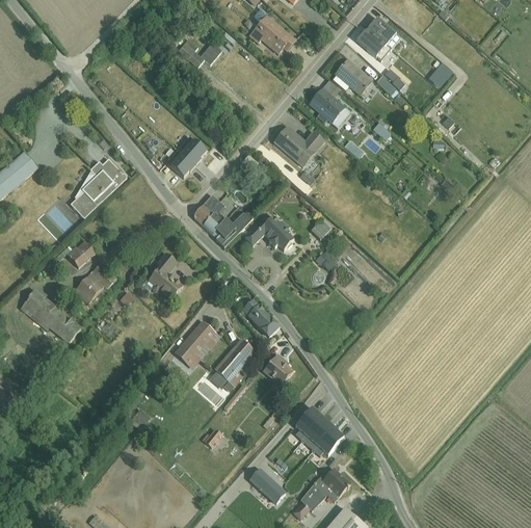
[(259,22),(247,35),(257,43),(260,40),(277,53),(282,48),(286,51),(295,38),(267,15),(268,12),(260,7),(254,15),(254,18),(259,22)]
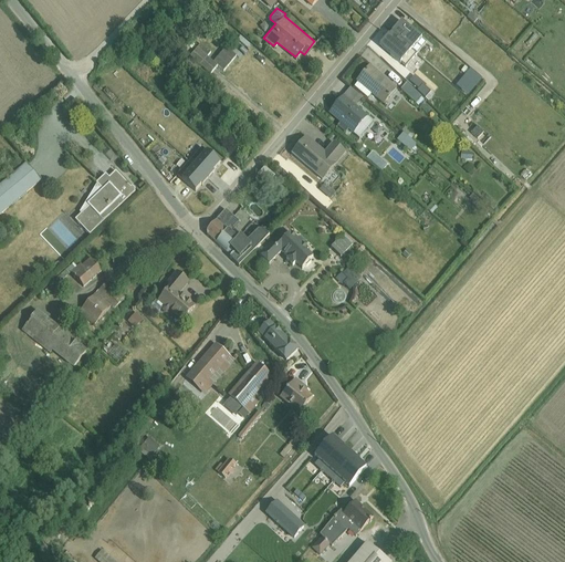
[(470,9),(466,14),(472,20),(477,16),(470,9)]
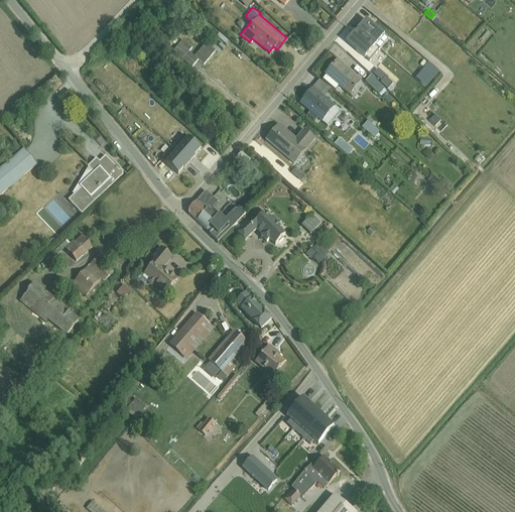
[(356,27),(374,42),(383,31),(365,16),(356,27)]
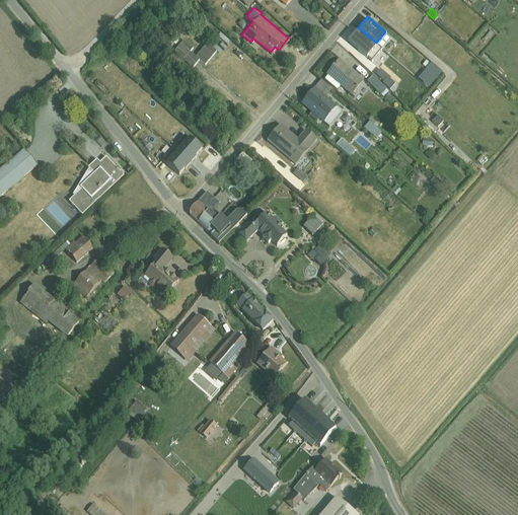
[(358,46),(357,47),(371,59),(381,47),(376,43),(358,27),(356,29),(348,39),(358,46)]
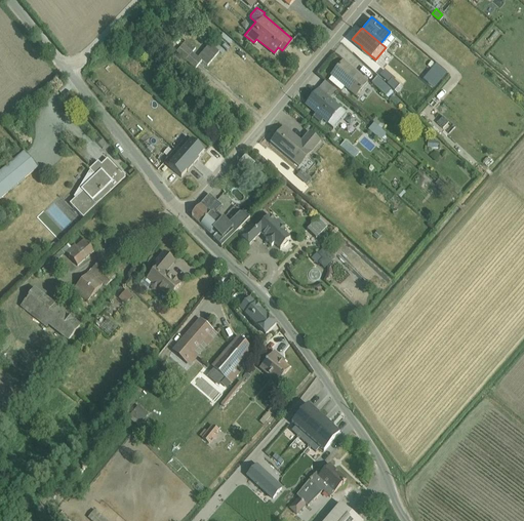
[(352,39),(360,30),(359,29),(351,39),(361,47),(362,46),(352,39)]
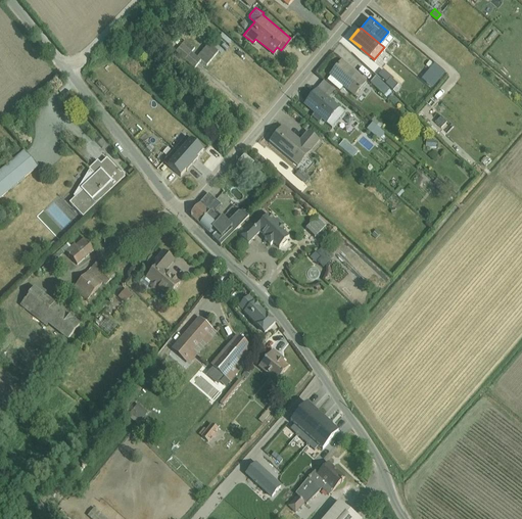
[(330,73),(326,77),(339,88),(342,84),(353,94),(365,79),(340,57),(329,72),(330,73)]
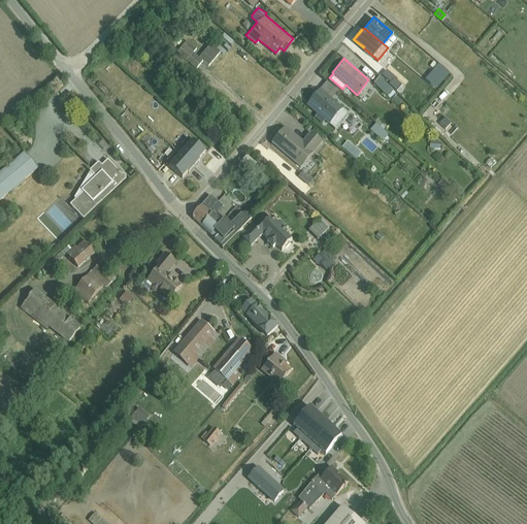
[(364,61),(360,64),(368,73),(372,69),(364,61)]
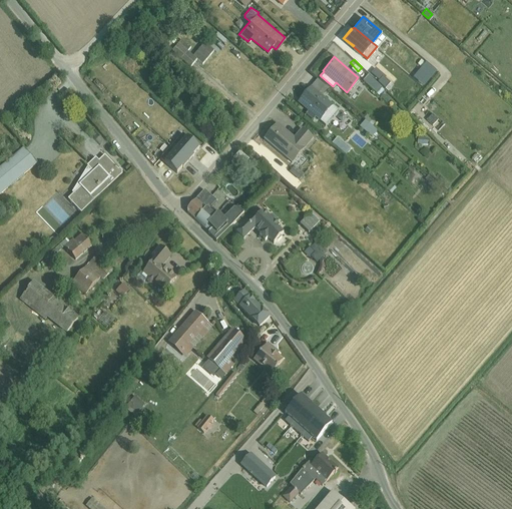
[(384,59),(379,71),(388,75),(393,63),(384,59)]
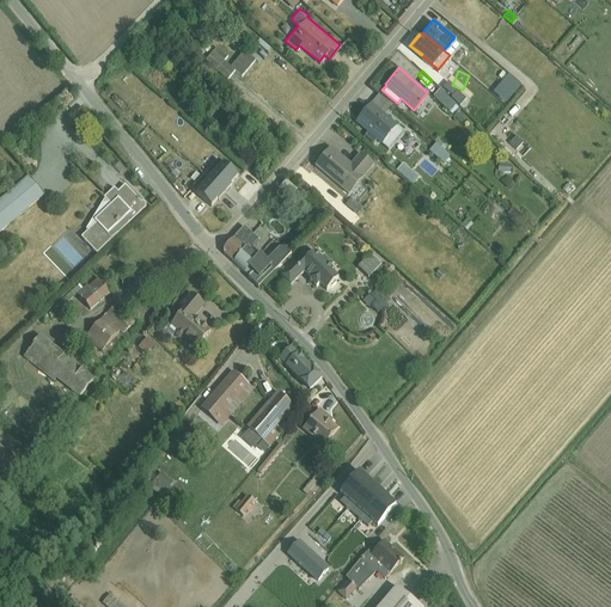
[(438,86),(432,93),(443,104),(441,106),(446,111),(448,109),(451,111),(458,104),(438,86)]
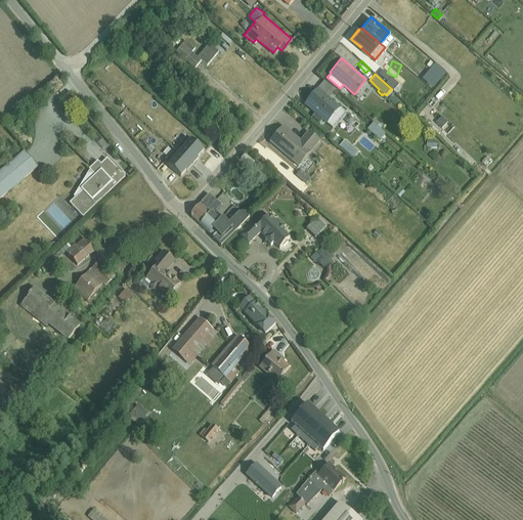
[(317,85),(329,95),(334,87),(323,78),(317,85)]
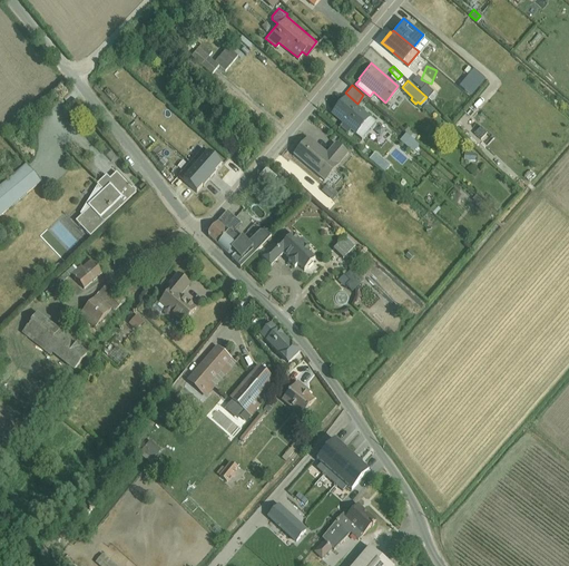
[(357,104),(345,93),(330,110),(341,120),(339,124),(346,130),(350,127),(354,132),(355,132),(361,136),(375,119),(357,104)]
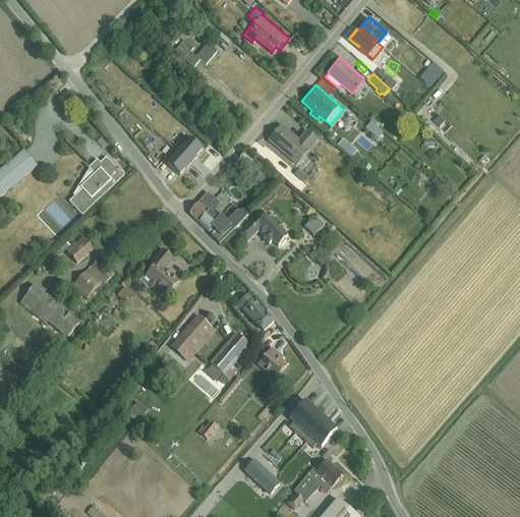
[(390,92),(386,96),(393,102),(397,97),(390,92)]
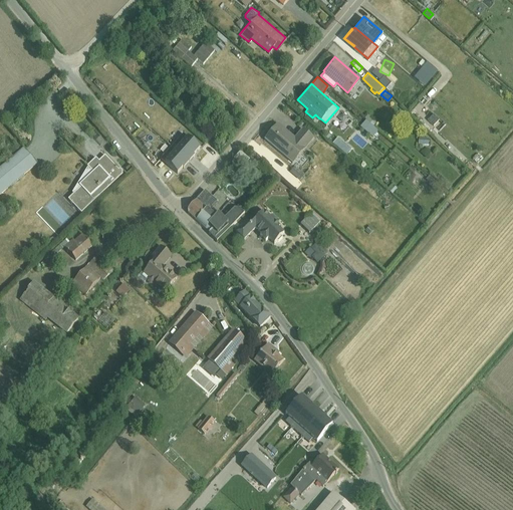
[(342,110),(338,116),(343,120),(347,114),(342,110)]
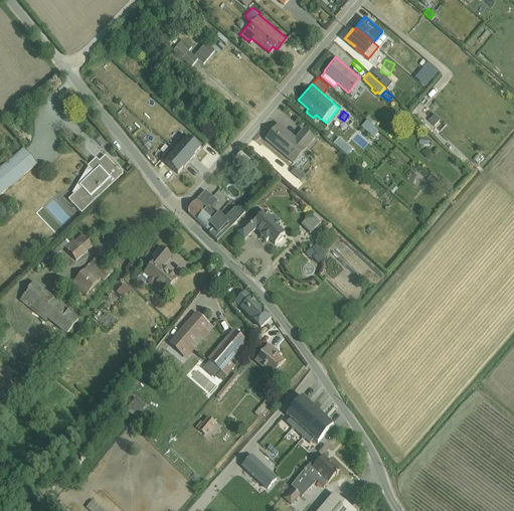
[(366,118),(374,124),(377,121),(367,112),(364,116),(366,118)]
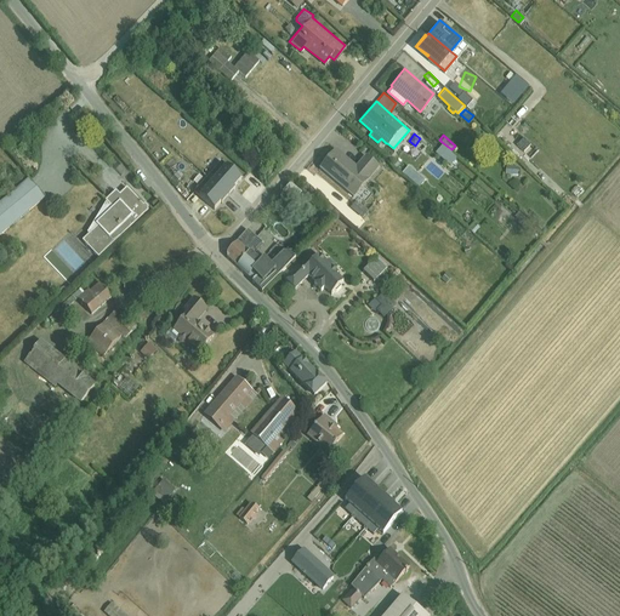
[(451,149),(442,142),(434,149),(449,163),(456,154),(451,149)]
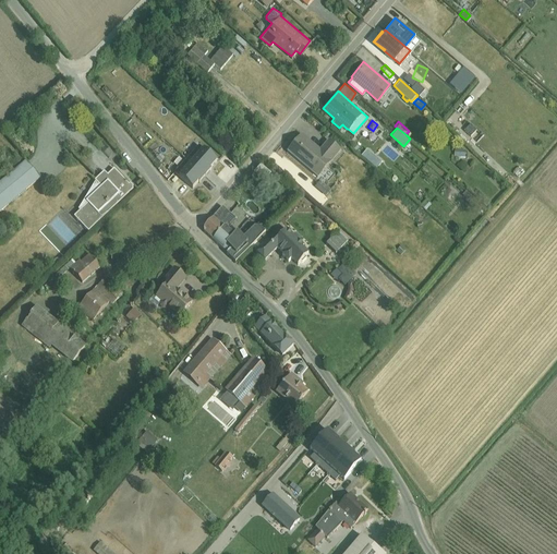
[(301,131),(286,148),(317,175),(340,147),(327,136),(319,146),(301,131)]
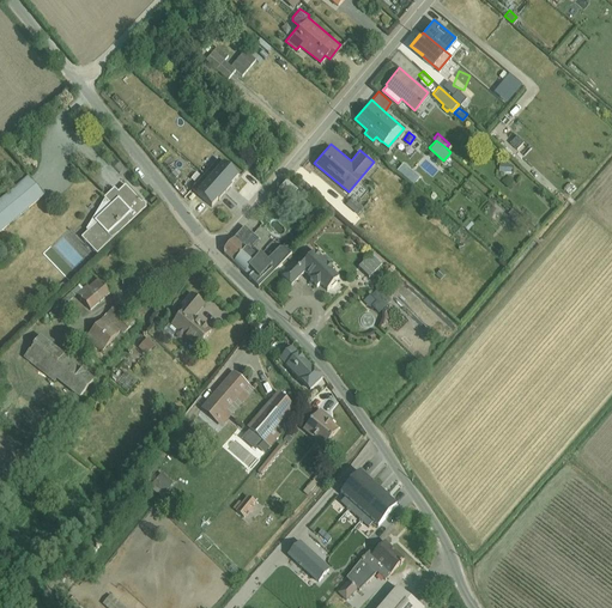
[(543,168),(549,162),(534,149),(528,156),(543,168)]
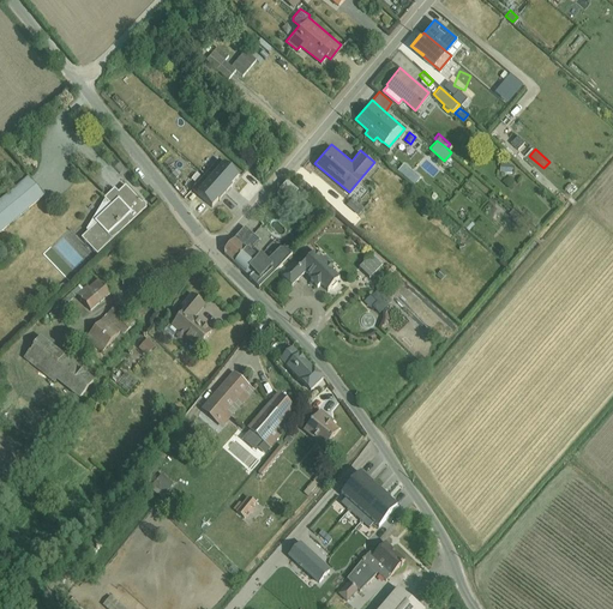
[(204,172),(224,191),(230,184),(230,182),(238,174),(217,156),(204,172)]
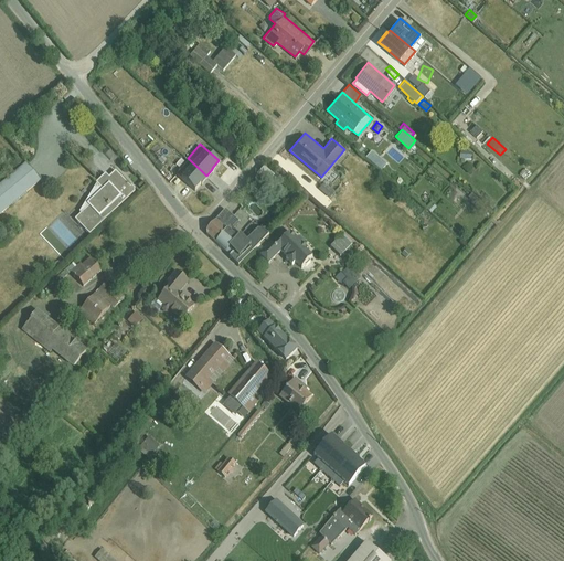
[(460,147),(458,155),(470,157),(471,151),(470,149),(460,147)]
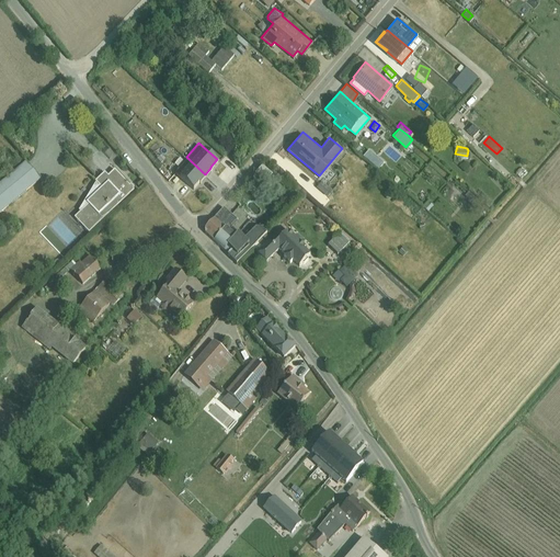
[(368,147),(363,154),(377,167),(383,160),(368,147)]
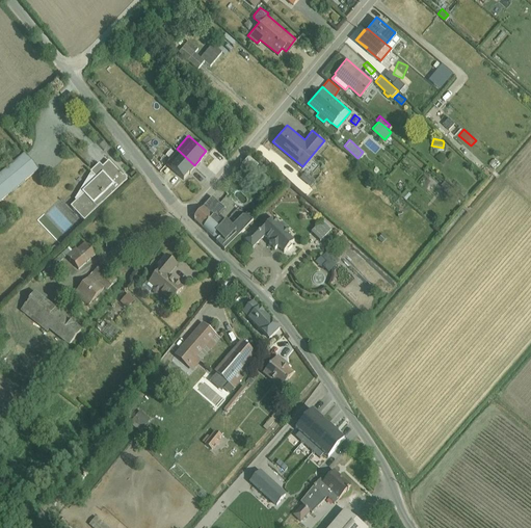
[(194,165),(177,149),(165,161),(182,177),(188,170),(189,172),(194,165)]
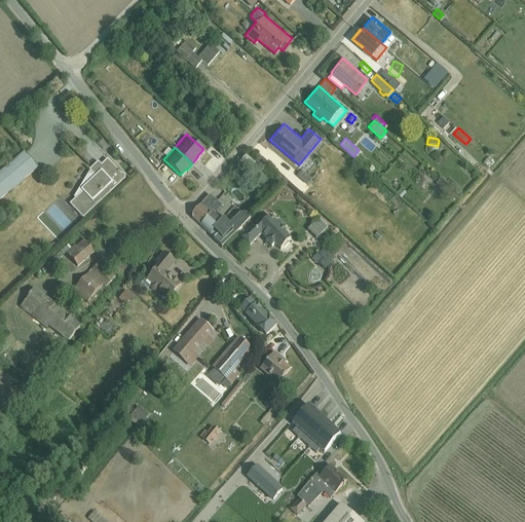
[(24,148),(0,166),(0,195),(37,164),(24,148)]
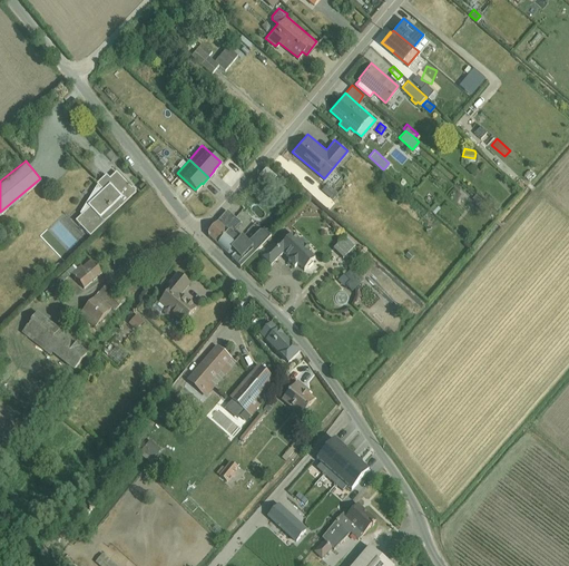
[(265,166),(256,176),(267,185),(276,176),(265,166)]
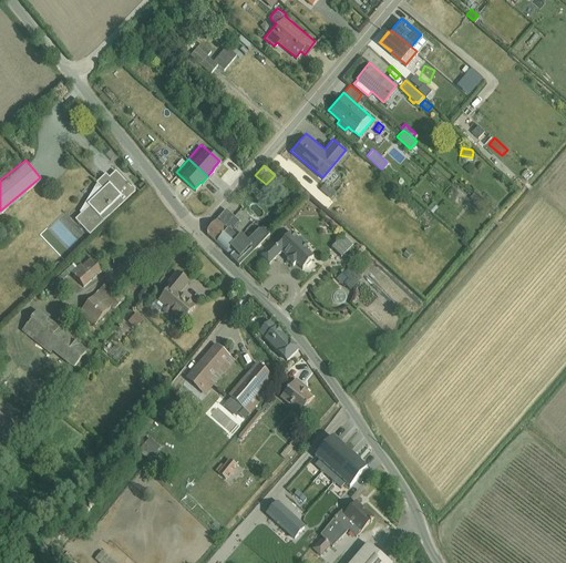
[(88,203),(79,211),(74,216),(89,232),(134,190),(115,169),(109,175),(105,171),(95,181),(96,181),(102,186),(86,202),(88,203)]
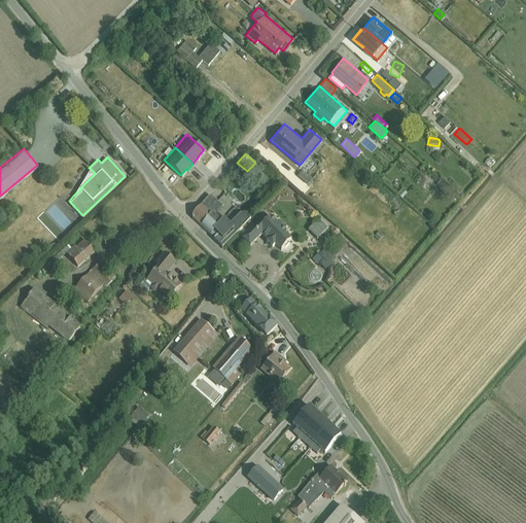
[(95,173),(90,168),(72,195),(73,196),(81,188),(80,187),(95,173)]
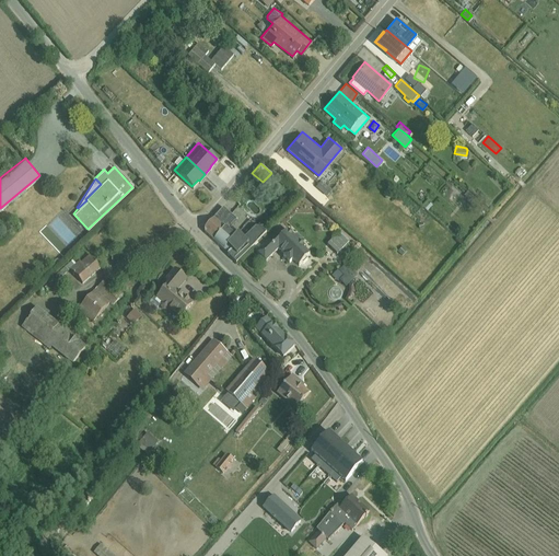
[(321,178),(315,185),(326,194),(330,187),(321,178)]
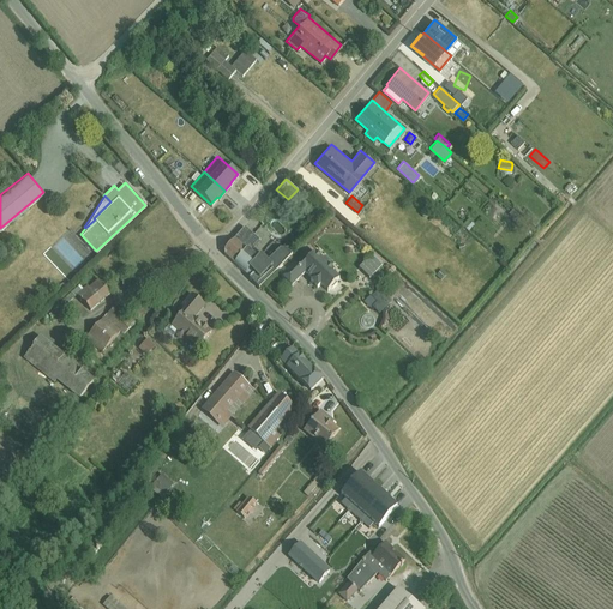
[(511,207),(509,211),(512,215),(511,217),(521,225),(527,219),(516,210),(516,211),(511,207)]
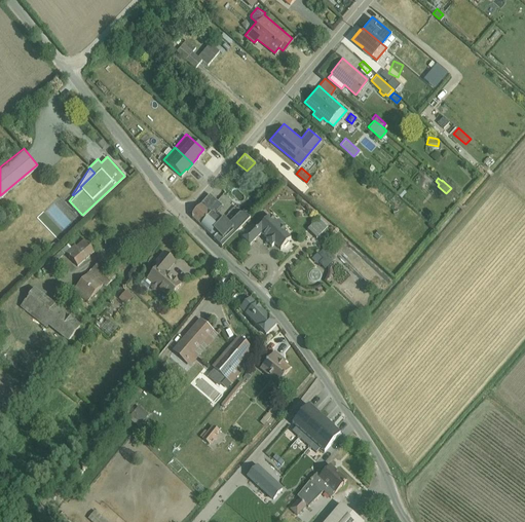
[(209,231),(223,216),(216,210),(221,203),(209,192),(191,212),(191,215),(209,231)]
